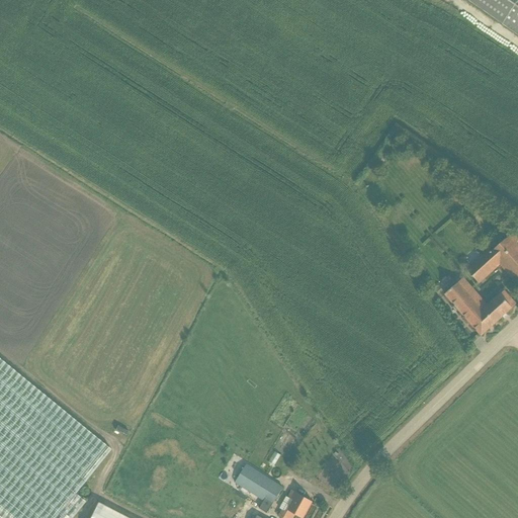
[(517,0),(465,0),(517,35),(517,0)]
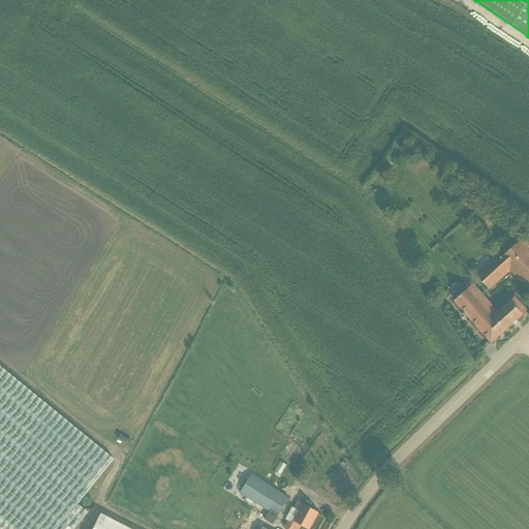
[(462,206),(469,214),(476,208),(472,203),(470,203),(466,197),(463,196),(456,203),(460,208),(462,206)]
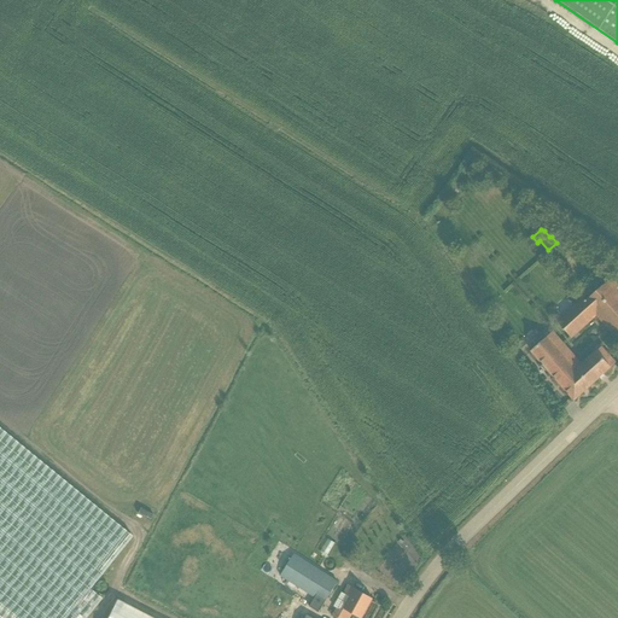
[(583,298),(555,322),(571,339),(598,316),(613,336),(617,331),(617,292),(617,290),(617,289),(617,287),(617,280),(613,277),(586,301),(583,298)]
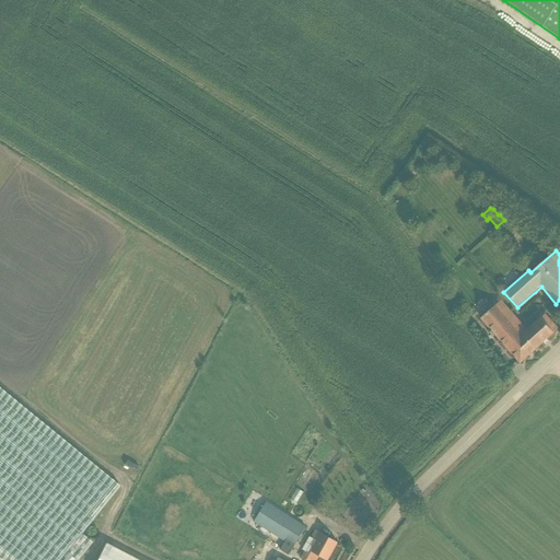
[(520,363),(556,329),(541,313),(525,328),(501,301),(480,319),(489,329),(490,328),(492,330),(491,331),(501,343),(502,342),(503,343),(502,345),(512,357),(513,356),(515,358),(520,363)]
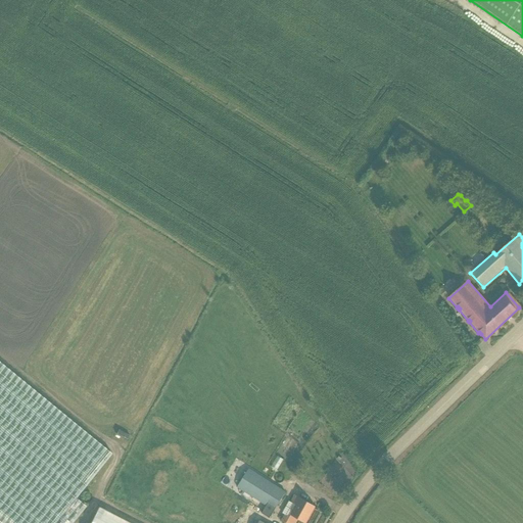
[(113,454),(0,363),(0,522),(72,522),(86,506),(77,498),(113,454)]
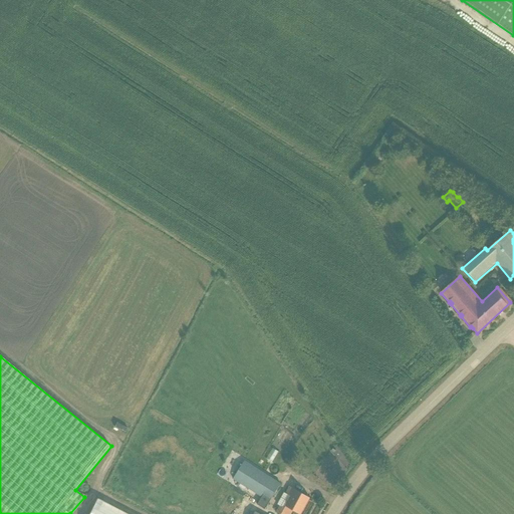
[(56,389),(59,384),(50,376),(47,380),(56,389)]
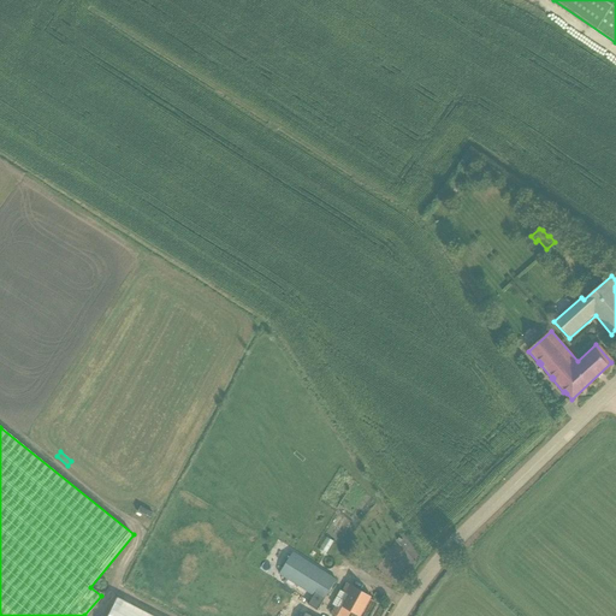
[(134,504),(130,513),(143,519),(147,510),(134,504)]
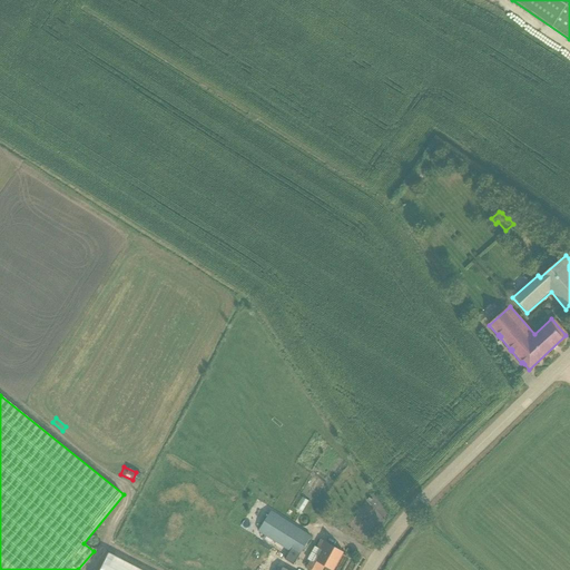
[(296,513),(305,500),(297,495),(290,509),(296,513)]
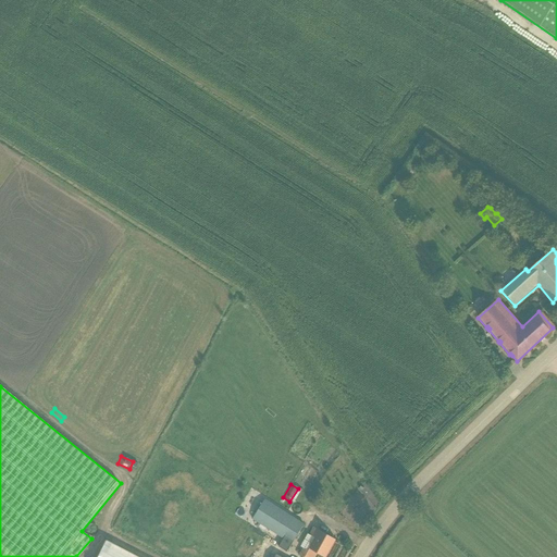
[(299,527),(261,505),(252,519),(291,541),(299,527)]
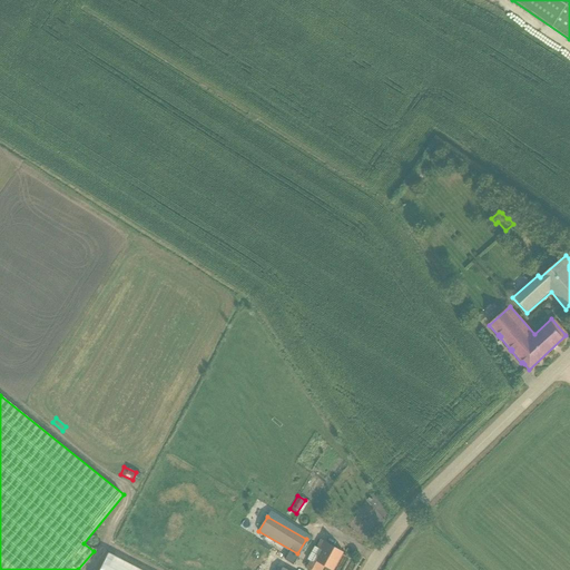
[(327,569),(331,569),(342,553),(318,540),(307,557),(327,569)]
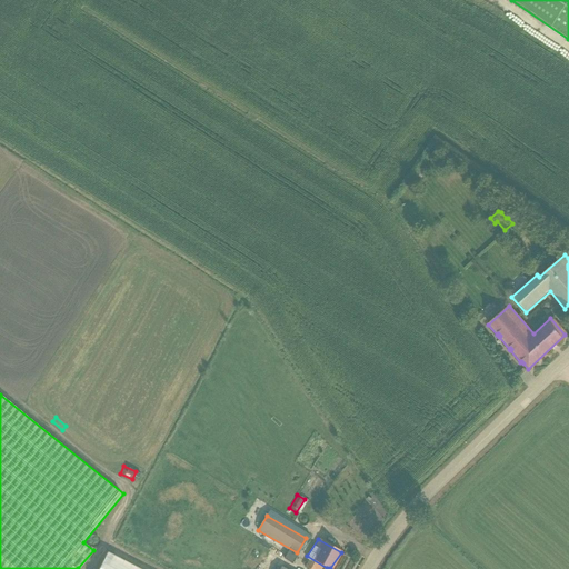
[(137,568),(112,556),(105,568),(137,568)]
